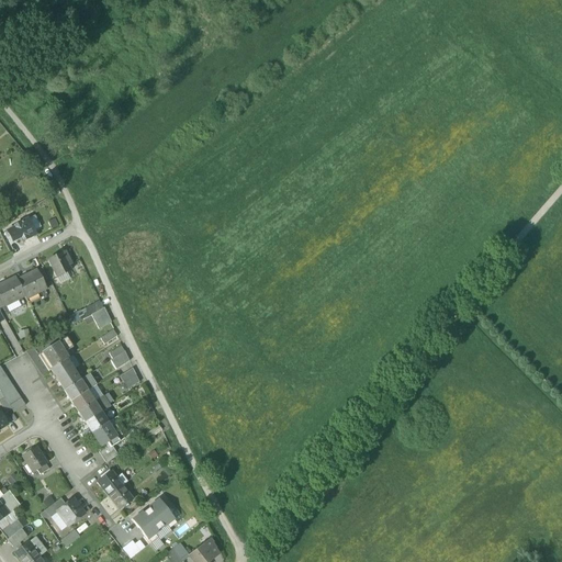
[(35,215),(27,220),(34,232),(41,227),(35,215)]
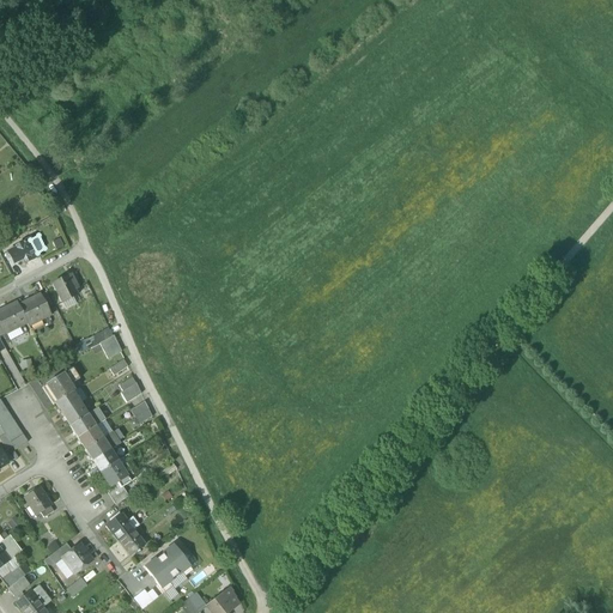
[(65,248),(60,238),(53,242),(56,252),(65,248)]
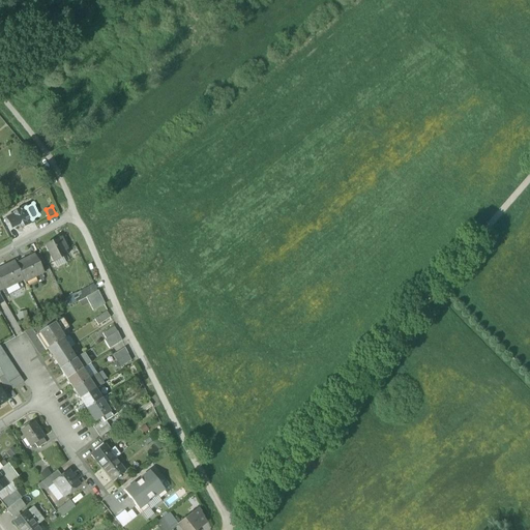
[(6,218),(12,228),(20,225),(22,228),(34,222),(32,218),(26,207),(13,213),(15,214),(6,218)]
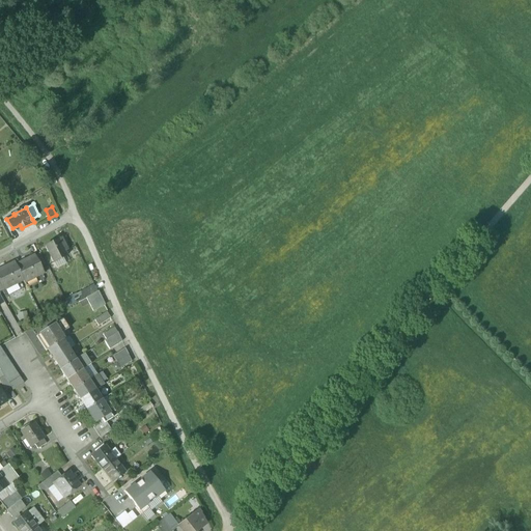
[(45,248),(52,263),(63,257),(65,256),(63,252),(65,251),(60,240),(45,248)]
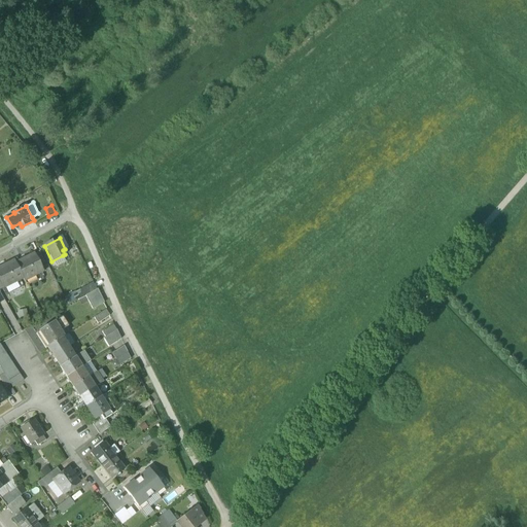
[(33,254),(38,265),(44,261),(38,251),(33,254)]
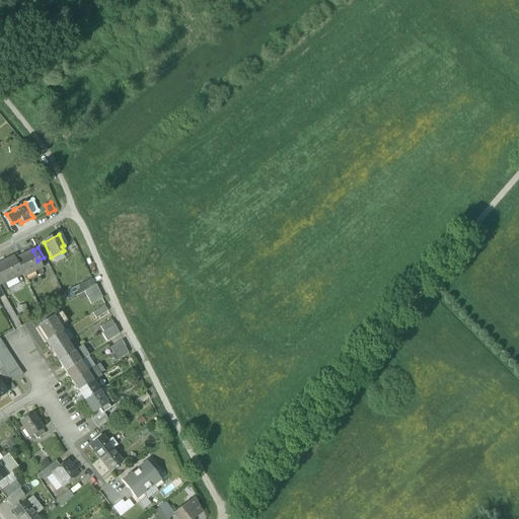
[(32,250),(15,258),(22,274),(23,276),(41,267),(38,261),(32,250)]
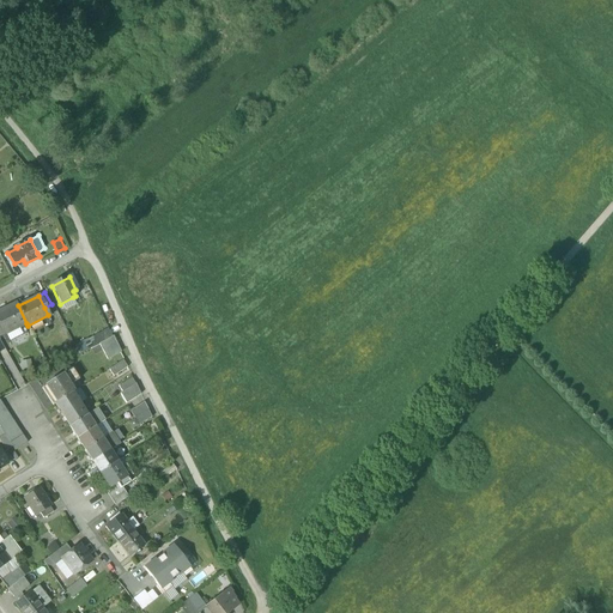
[(73,297),(60,304),(65,311),(77,305),(73,297)]
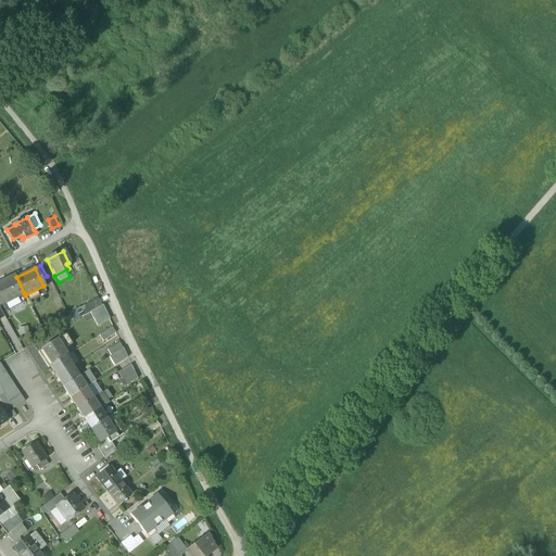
[(17,297),(24,293),(16,277),(15,275),(0,282),(0,294),(4,303),(17,297)]
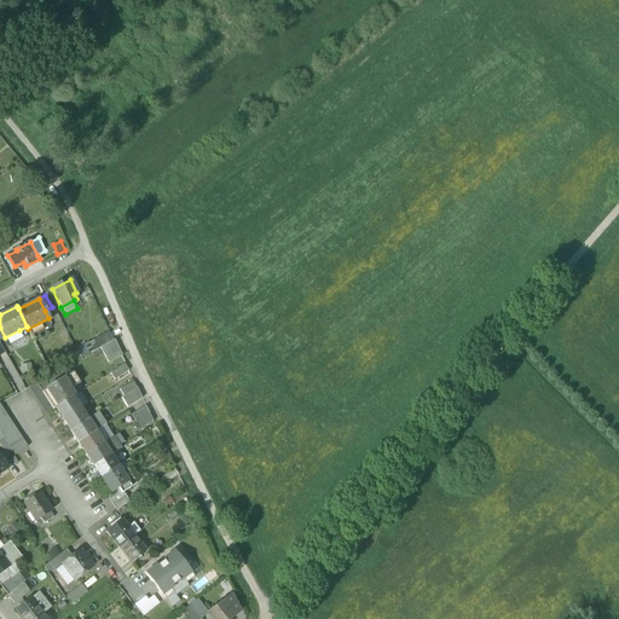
[(19,330),(5,337),(9,345),(23,337),(19,330)]
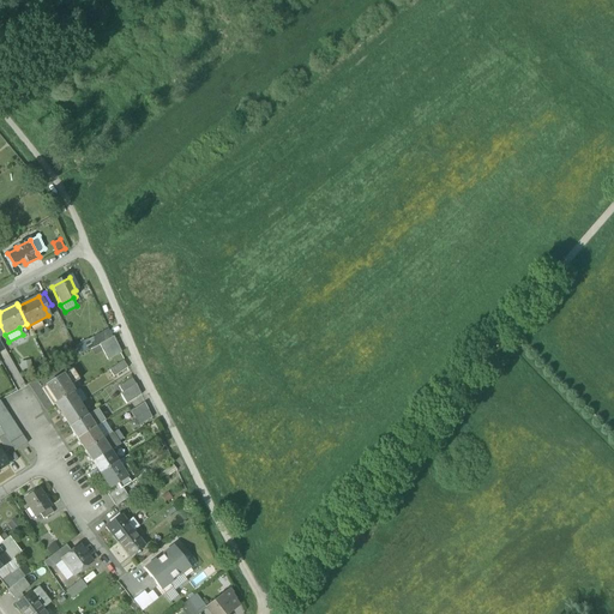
[(94,349),(100,345),(113,338),(113,337),(108,329),(88,339),(94,349)]
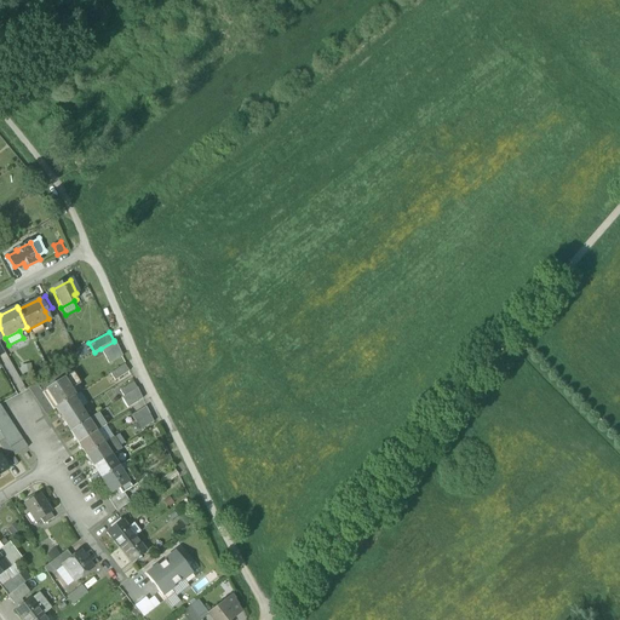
[(121,355),(114,342),(101,349),(108,362),(121,355)]
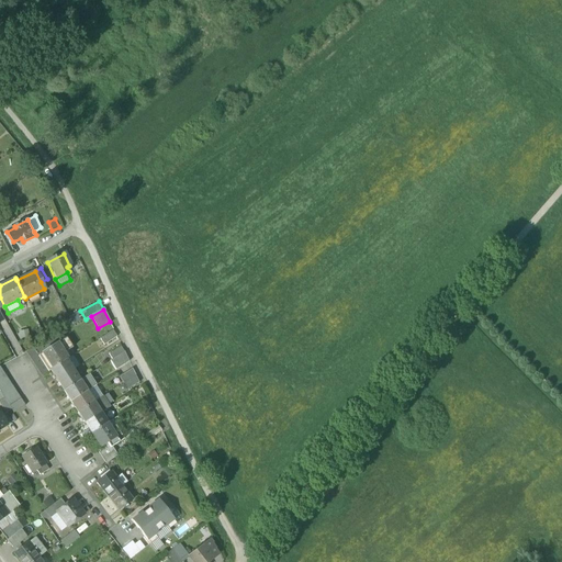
[(74,326),(86,319),(80,311),(69,317),(74,326)]
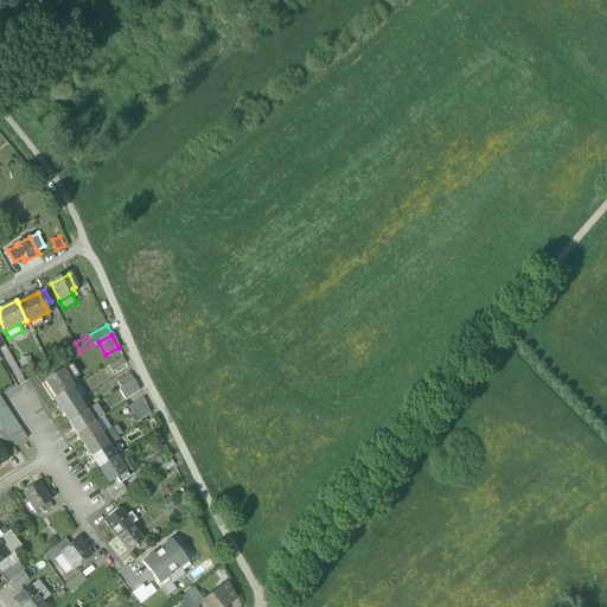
[(31,356),(20,358),(23,370),(33,369),(31,356)]
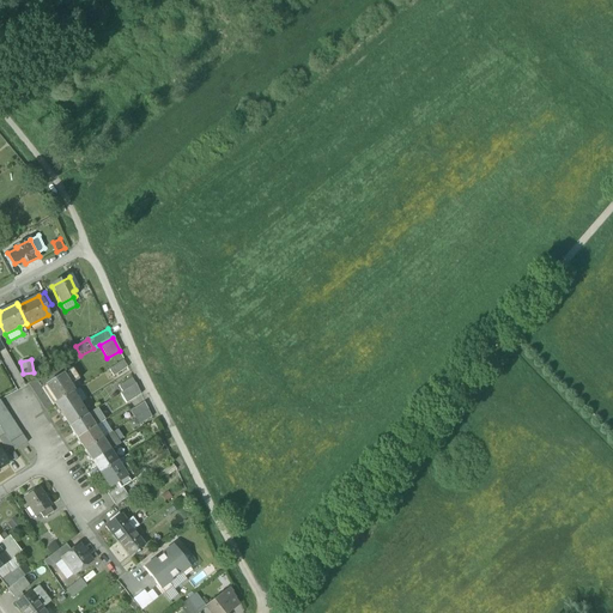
[(109,369),(114,376),(128,368),(123,360),(109,369)]
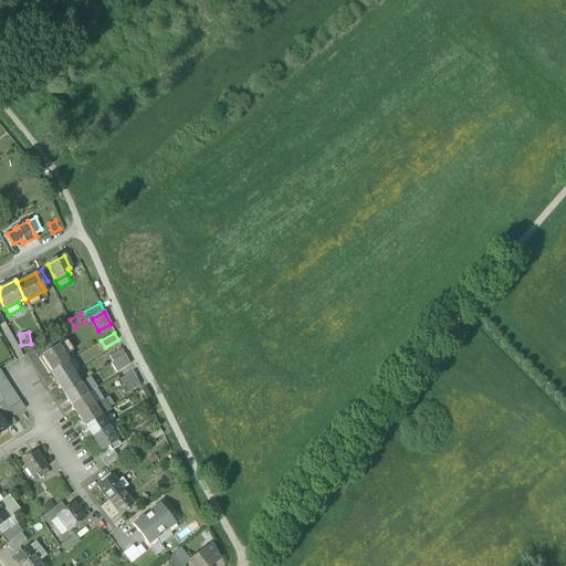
[(49,374),(51,373),(66,363),(69,362),(64,356),(73,350),(67,341),(39,359),(49,374)]
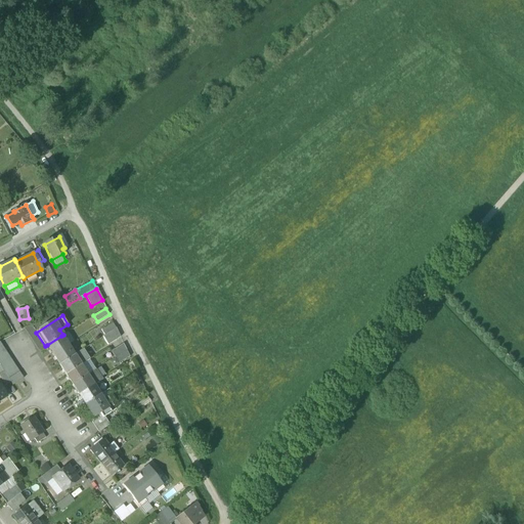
[(101,331),(105,336),(116,329),(113,323),(101,331)]
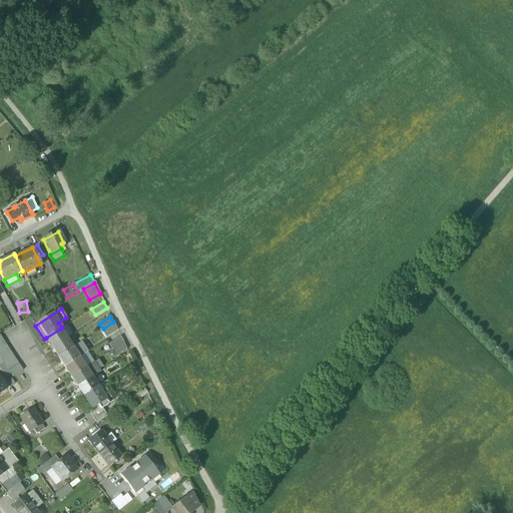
[(118,330),(113,322),(103,329),(101,330),(106,338),(118,330)]
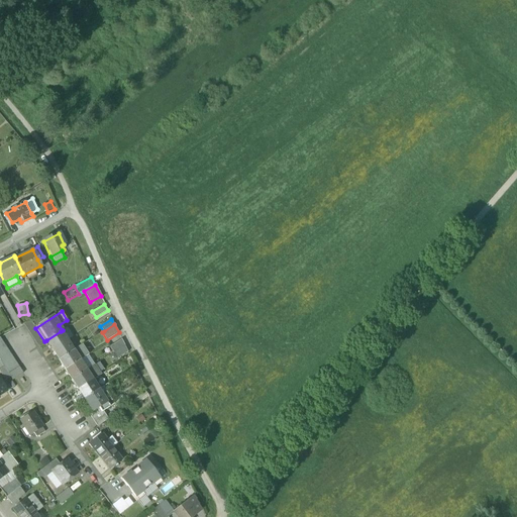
[(67,327),(63,330),(61,331),(67,341),(73,337),(67,327)]
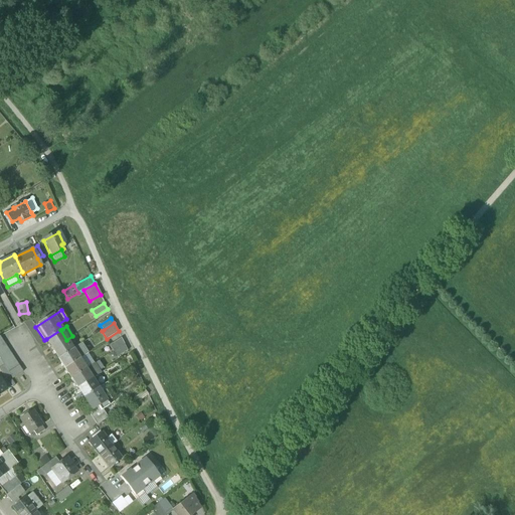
[(66,340),(60,330),(46,339),(52,349),(66,340)]
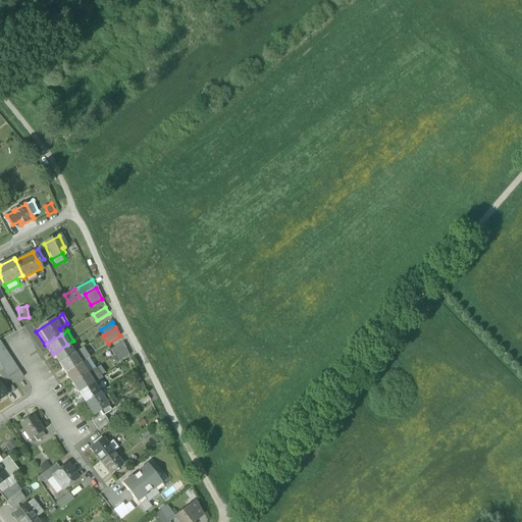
[(110,351),(114,357),(125,349),(122,343),(110,351)]
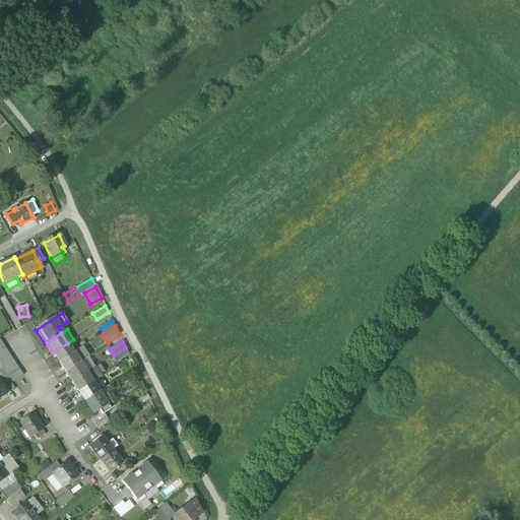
[(74,352),(67,343),(53,352),(60,362),(74,352)]
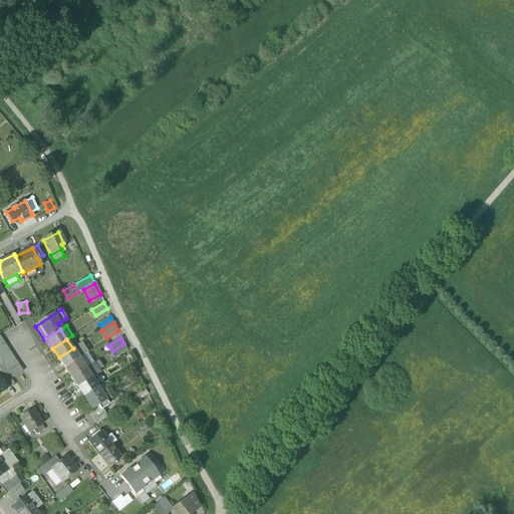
[(81,343),(73,348),(79,358),(87,353),(81,343)]
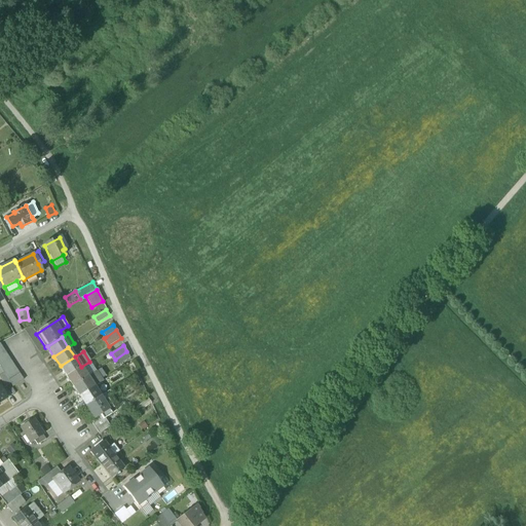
[(130,359),(126,351),(115,360),(119,366),(130,359)]
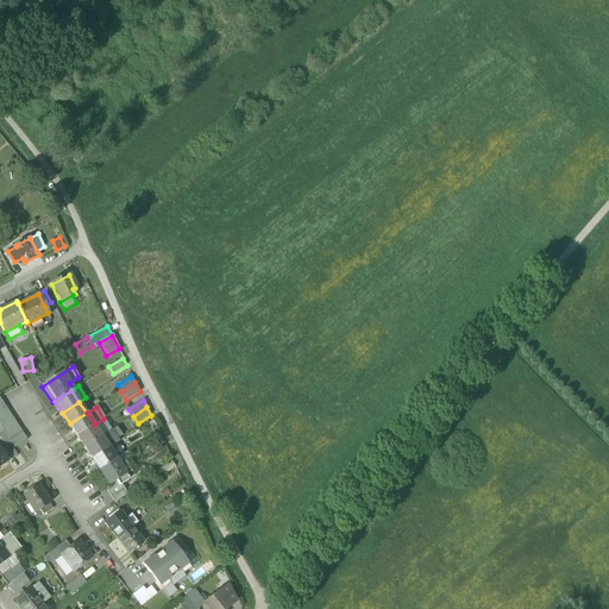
[(13,419),(8,412),(0,416),(0,425),(1,427),(13,419)]
